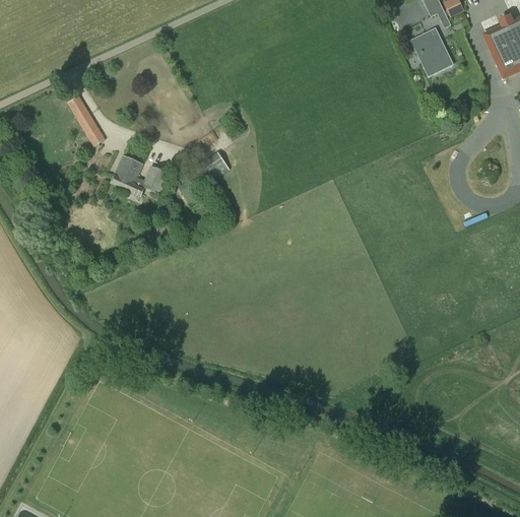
[(451,24),(439,0),(423,0),(431,16),(437,12),(444,27),(451,24)]
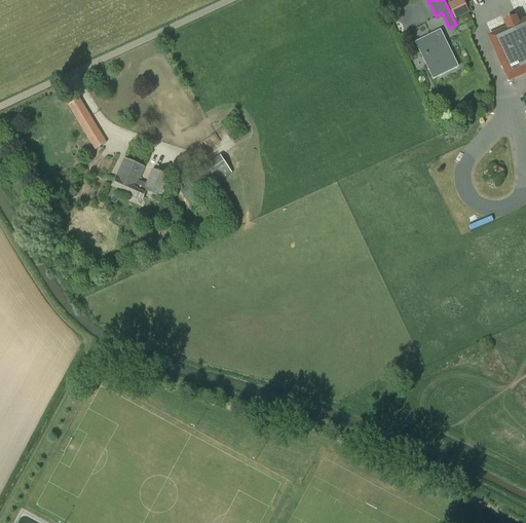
[(470,10),(464,0),(450,0),(448,1),(455,16),(470,10)]
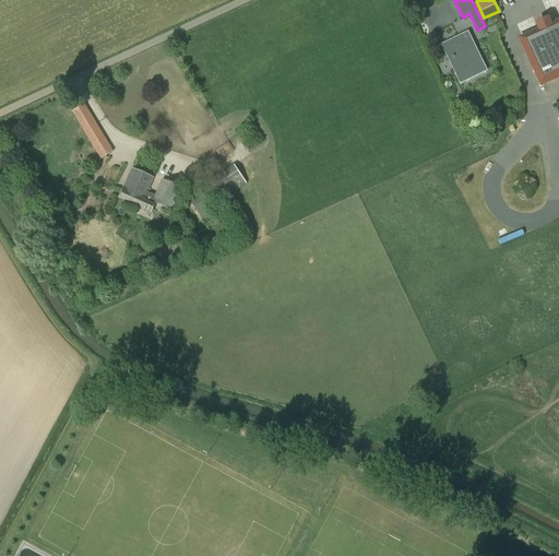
[(542,82),(558,73),(558,18),(550,23),(548,16),(537,21),(540,27),(521,36),(542,82)]
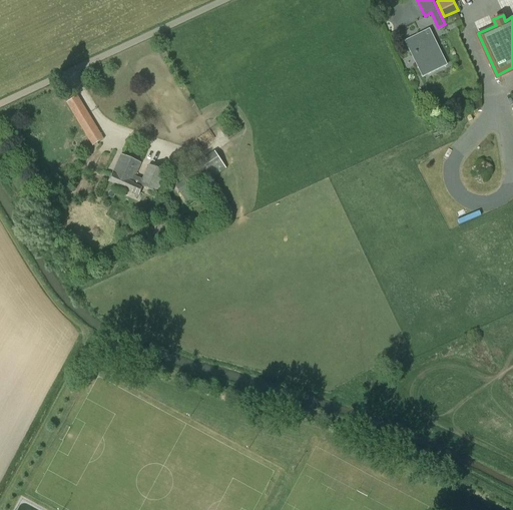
[(424,30),(406,39),(423,74),(447,62),(432,33),(427,36),(424,30)]
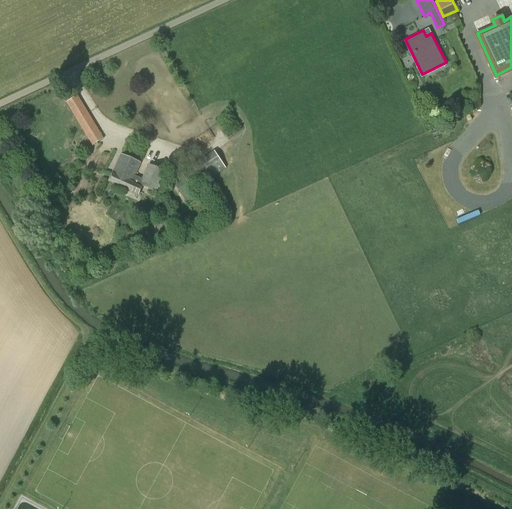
[(78,93),(66,100),(92,143),(104,136),(78,93)]
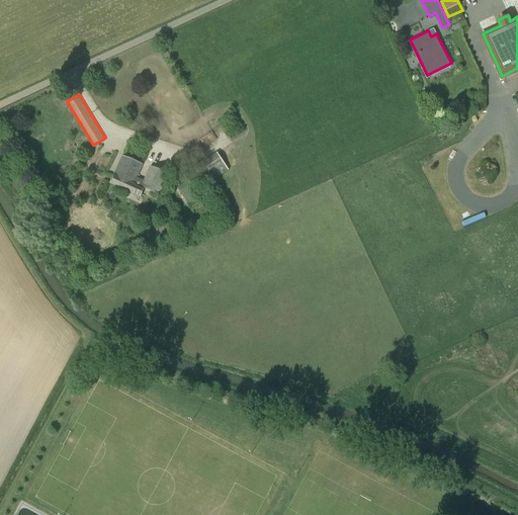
[(195,190),(229,168),(218,151),(184,173),(187,178),(177,185),(188,202),(198,195),(195,190)]
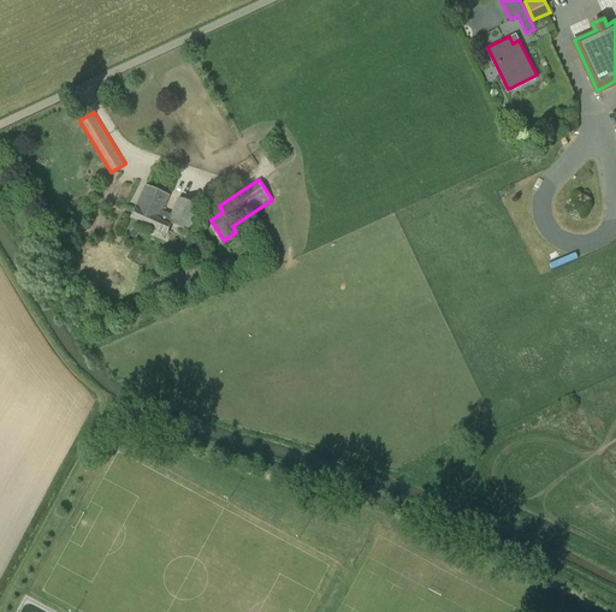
[(131,215),(167,231),(171,223),(161,218),(161,217),(160,215),(170,192),(146,182),(131,215)]
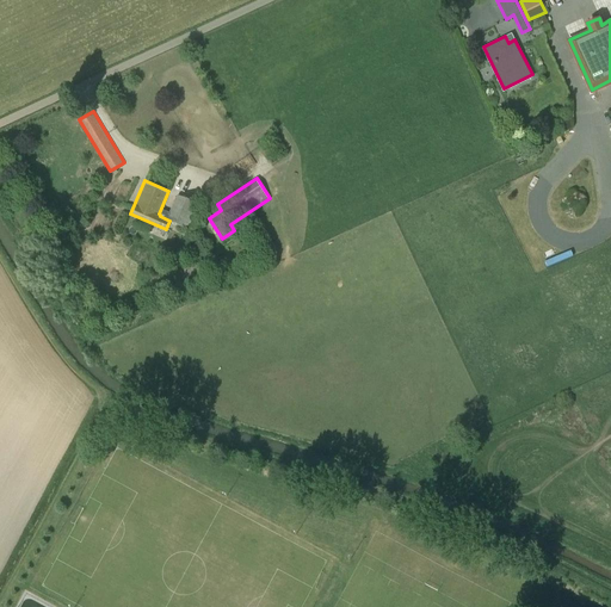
[(186,229),(193,231),(204,205),(177,192),(166,217),(187,227),(186,229)]
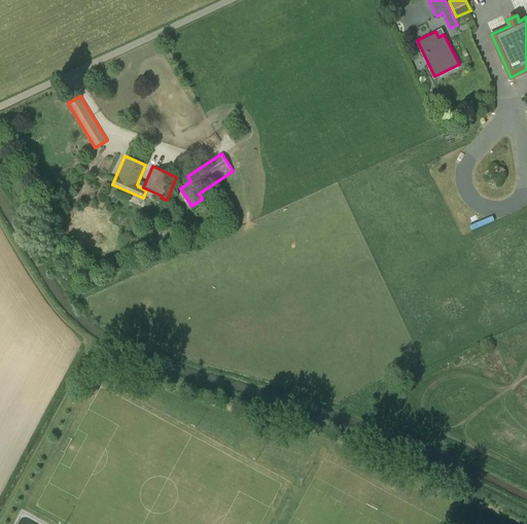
All buildings are outlined.
